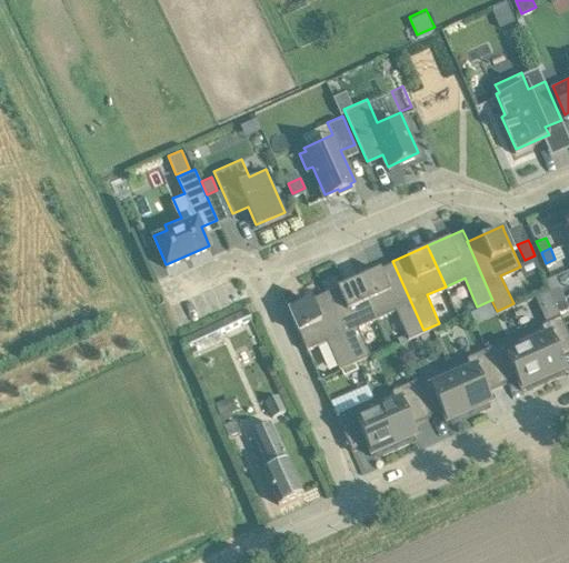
[(423,330),(392,261),(358,275),(360,280),(376,317),(396,309),(408,337),(423,330)]
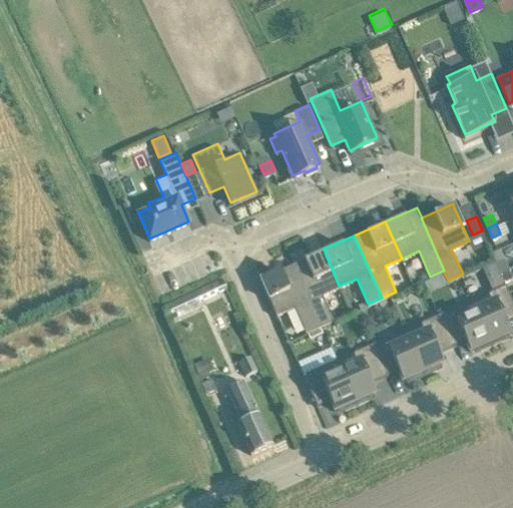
[(339,286),(325,252),(323,248),(292,263),(320,325),(334,319),(322,294),(339,286)]
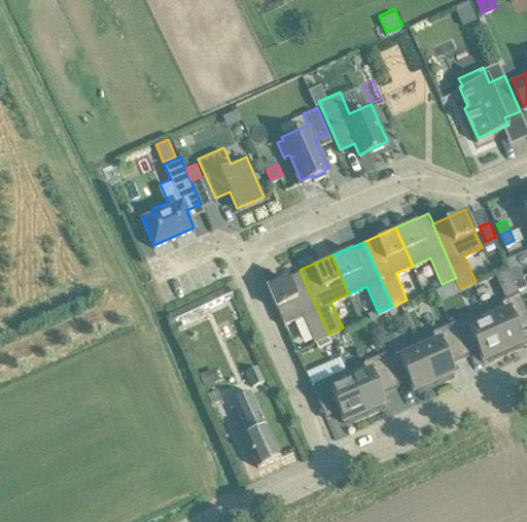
[(518,264),(508,267),(514,277),(522,273),(518,264)]
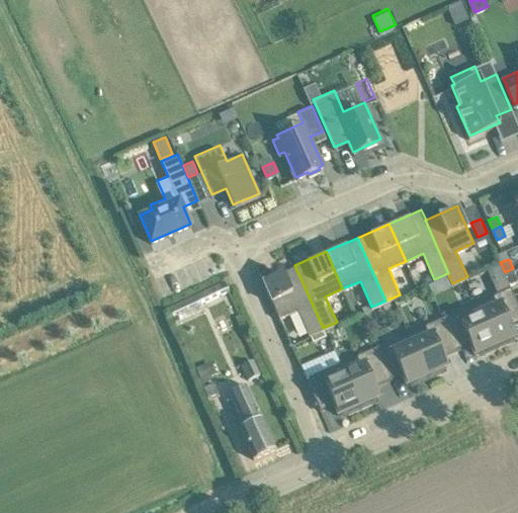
[(323,328),(294,265),(262,279),(279,317),(296,309),(309,335),(309,334),(322,329),(323,328)]
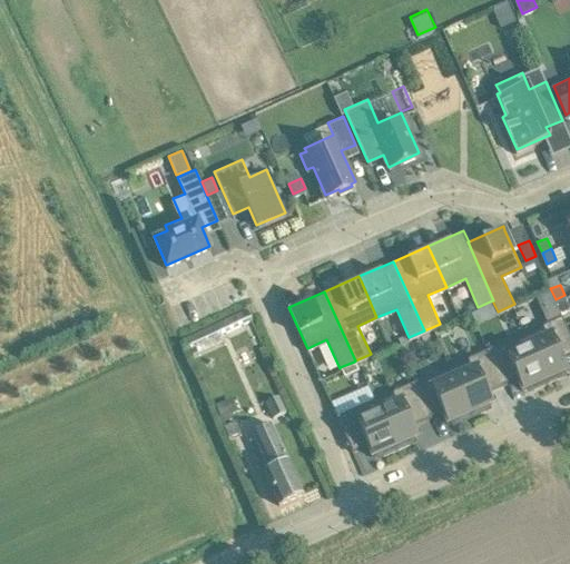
[(569,306),(564,295),(556,299),(560,310),(569,306)]
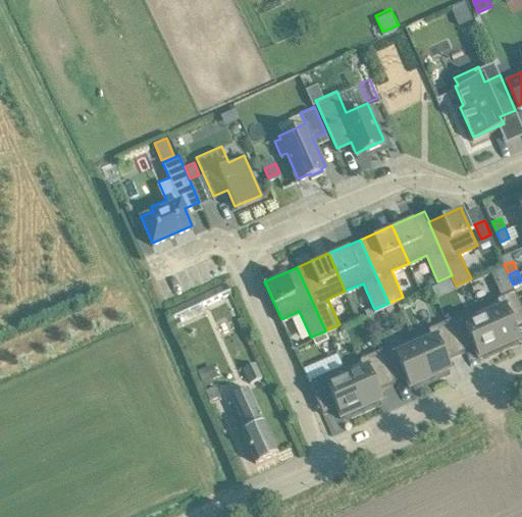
[(226,281),(169,308),(173,316),(230,290),(226,281)]
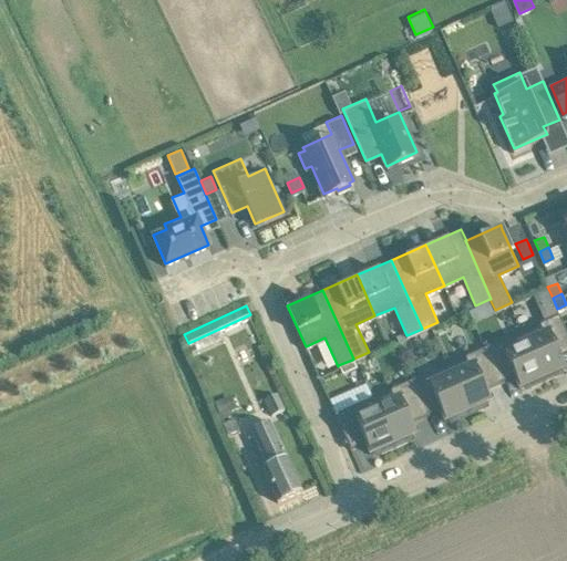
[(522,329),(543,378),(556,373),(554,369),(566,362),(566,332),(558,312),(522,329)]
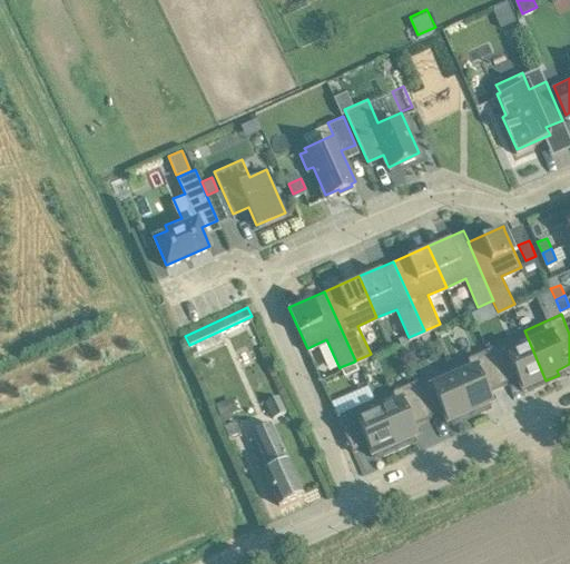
[(546,381),(524,330),(487,347),(502,382),(517,375),(521,386),(531,382),(533,386),(546,381)]
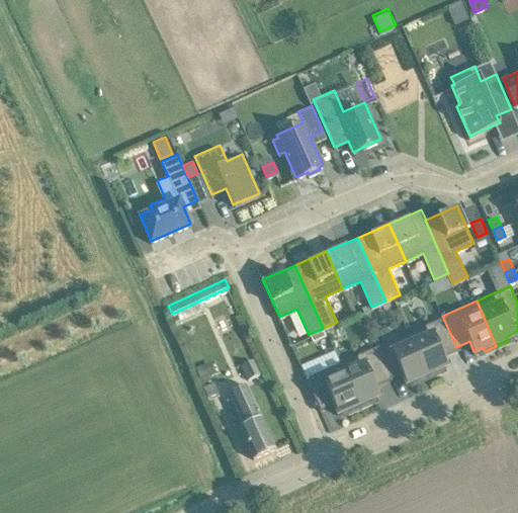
[(456,347),(442,316),(408,331),(428,376),(440,371),(438,367),(447,363),(443,353),(456,347)]
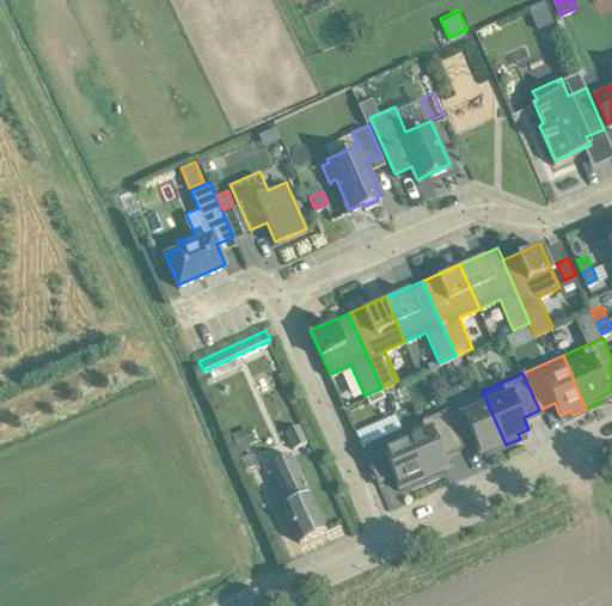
[(380,389),(365,395),(367,402),(384,395),(381,387),(380,389)]
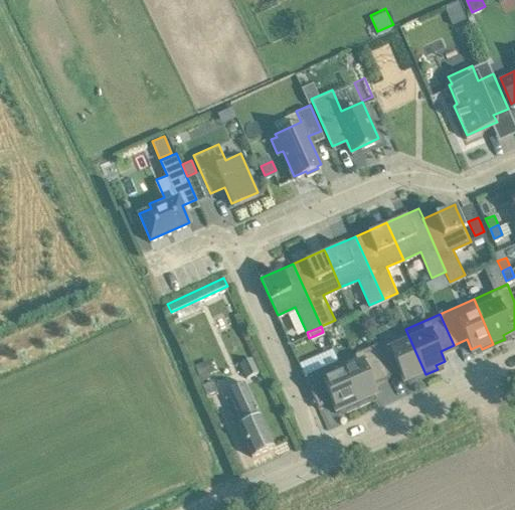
[(425,374),(405,329),(372,344),(385,375),(398,369),(403,379),(412,375),(413,379),(425,374)]
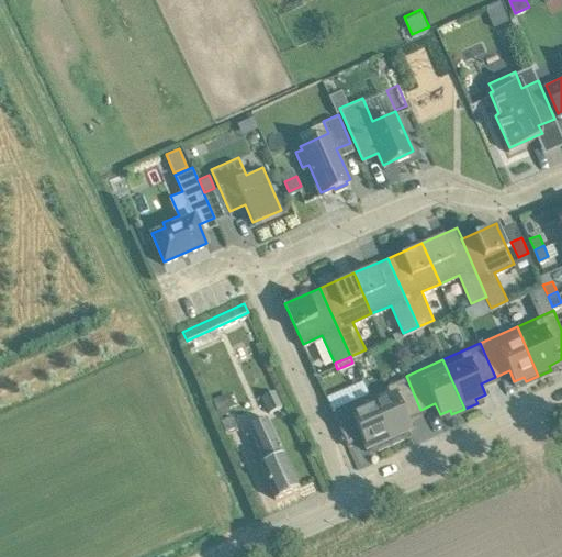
[(420,410),(406,376),(369,392),(391,442),(403,435),(402,432),(412,427),(406,416),(420,410)]
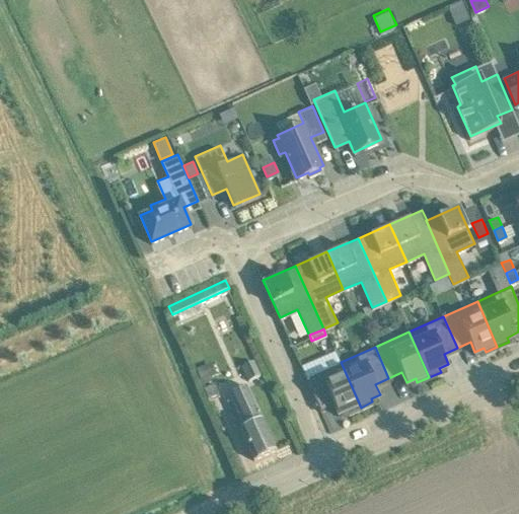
[(260,372),(252,358),(241,363),(248,377),(260,372)]
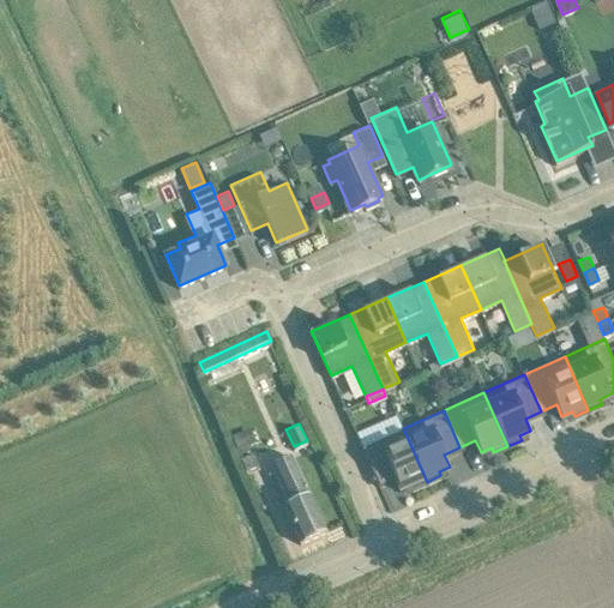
[(251,425),(233,432),(239,446),(256,439),(251,425)]
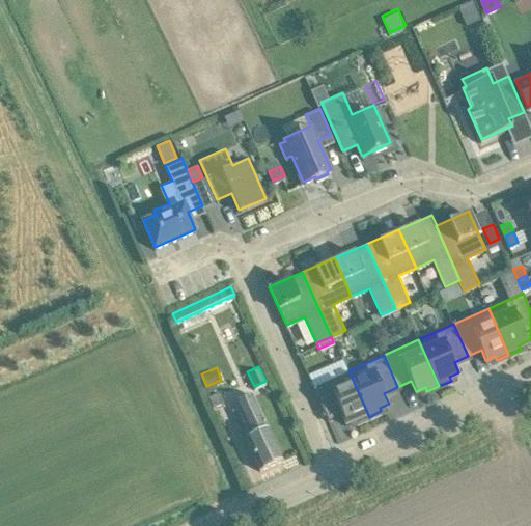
[(369,417),(348,370),(313,386),(328,418),(341,412),(345,422),(355,418),(357,422),(369,417)]
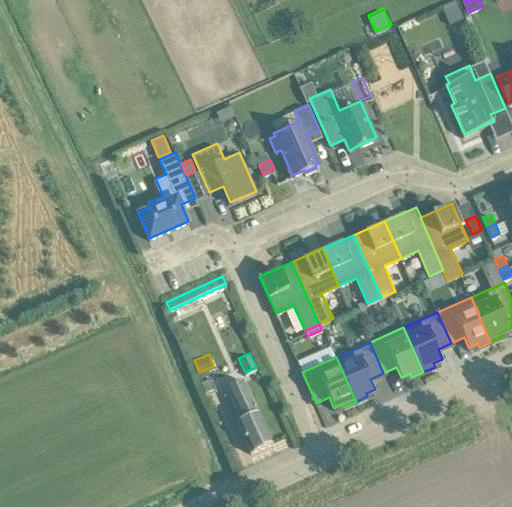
[(211,376),(201,379),(205,390),(215,387),(211,376)]
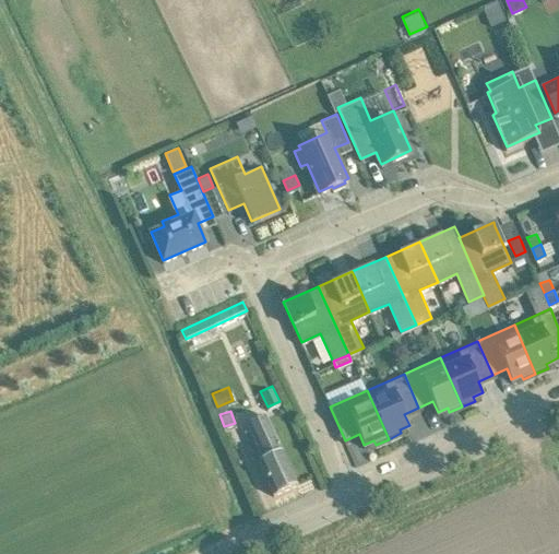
[(265,413),(245,423),(261,457),(258,458),(273,493),(297,482),(265,413)]
